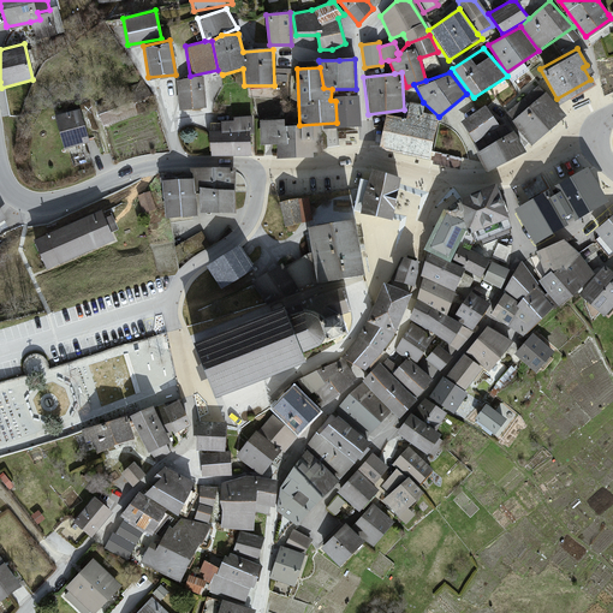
[(203,78),(174,79),(178,109),(206,107),(203,78)]
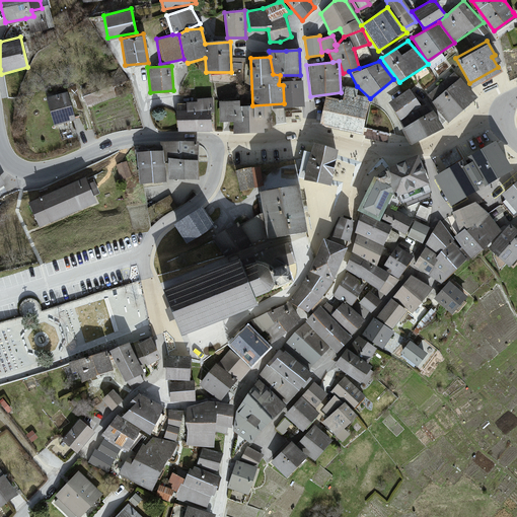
[(426,92),(446,118),(473,93),(451,69),(426,92)]
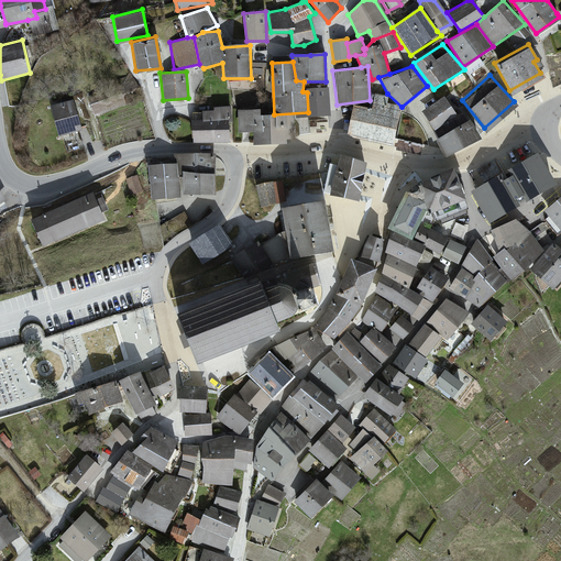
[(308,88),(307,92),(308,112),(308,118),(329,116),(328,87),(308,88)]
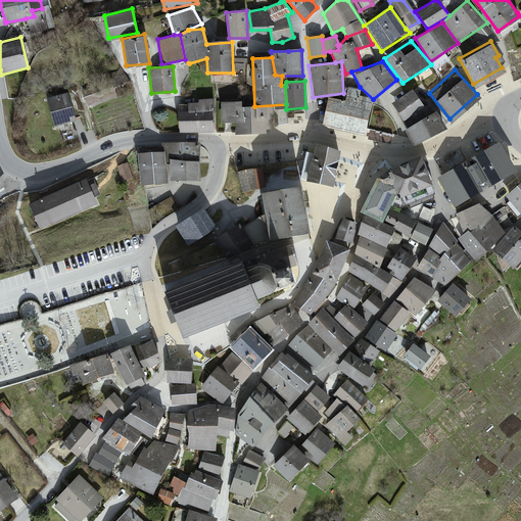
[(360,87),(347,86),(344,100),(328,96),(322,124),(367,134),(373,99),(360,87)]
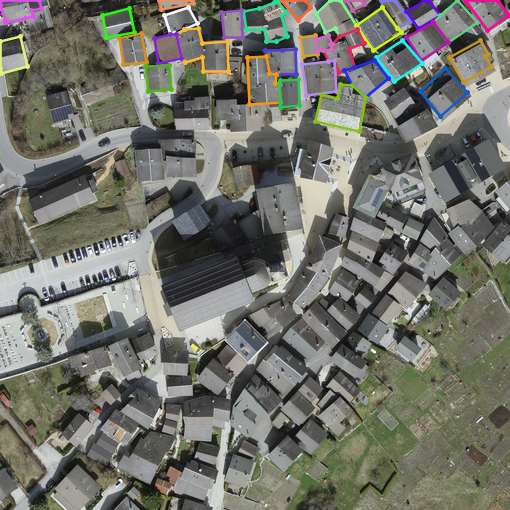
[(401,85),(382,98),(393,114),(412,101),(401,85)]
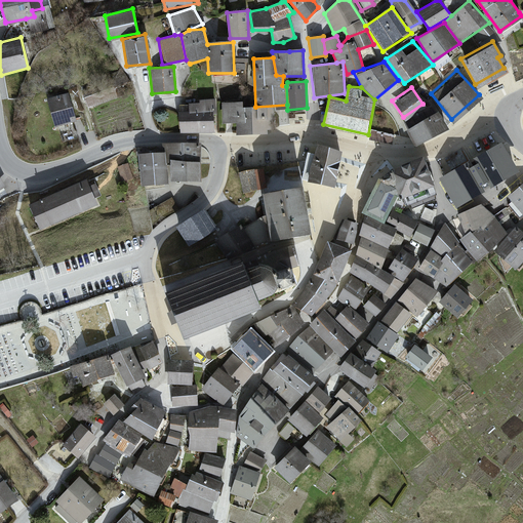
[(66,91),(43,97),(54,127),(75,119),(66,91)]
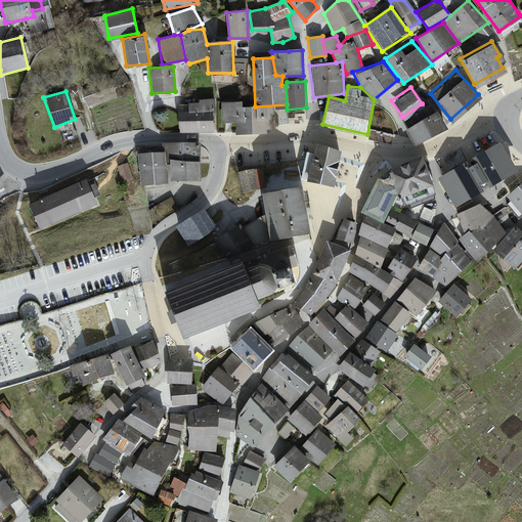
[(180,133),(213,131),(213,113),(215,112),(214,98),(199,99),(199,101),(186,102),(188,112),(178,112),(180,133)]
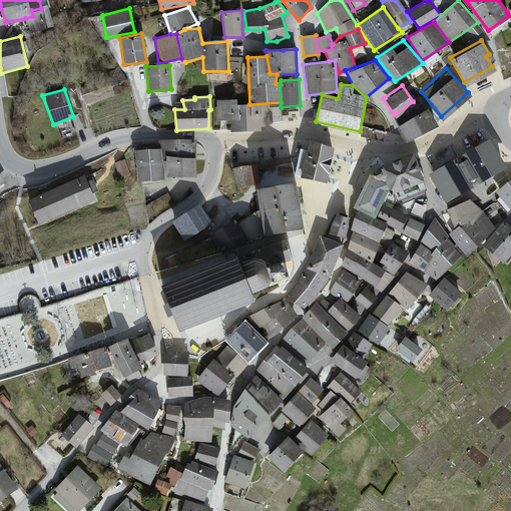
[(237,99),(215,100),(216,120),(230,121),(230,133),(261,130),(261,104),(249,104),(238,104),(237,99)]
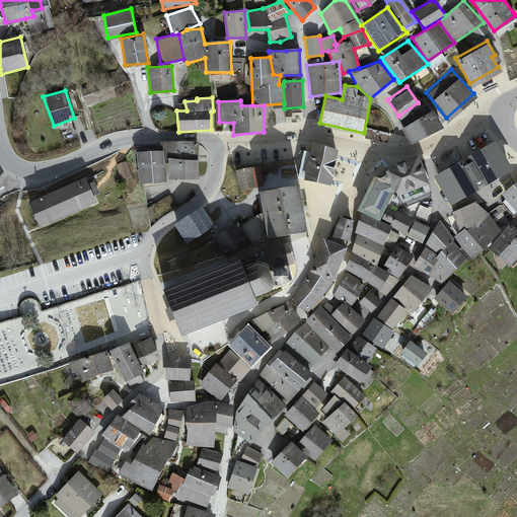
[(425,100),(398,118),(409,139),(439,124),(425,100)]
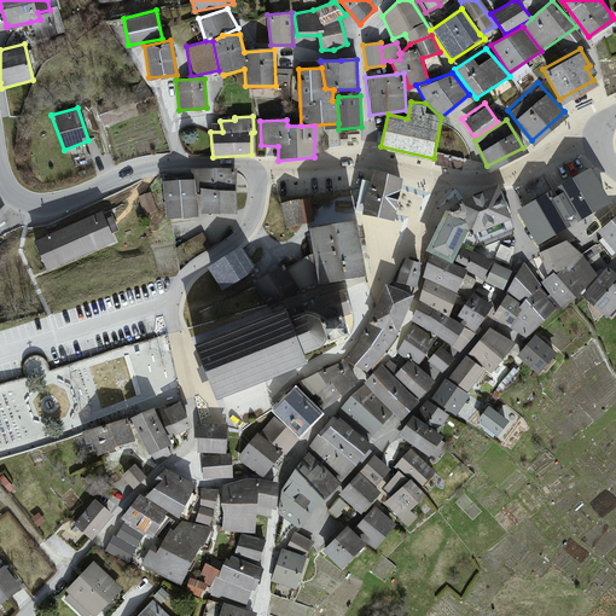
[(439,152),(439,162),(460,162),(460,154),(439,152)]
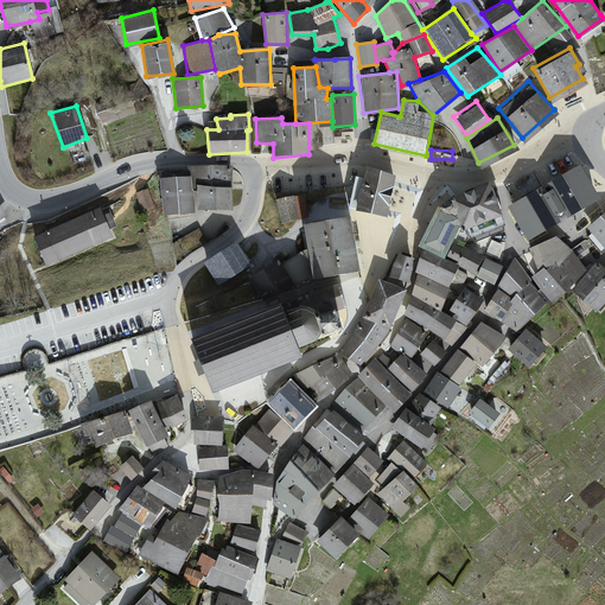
[(185,164),(186,172),(191,172),(191,188),(196,188),(196,208),(230,205),(229,161),(185,164)]
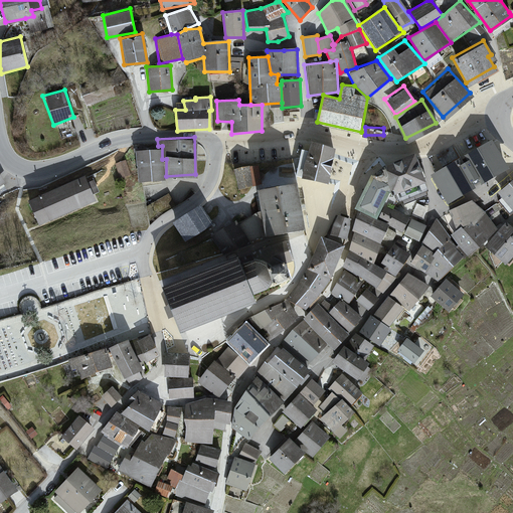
[(453,204),(510,167),(495,140),(433,176),(453,204)]
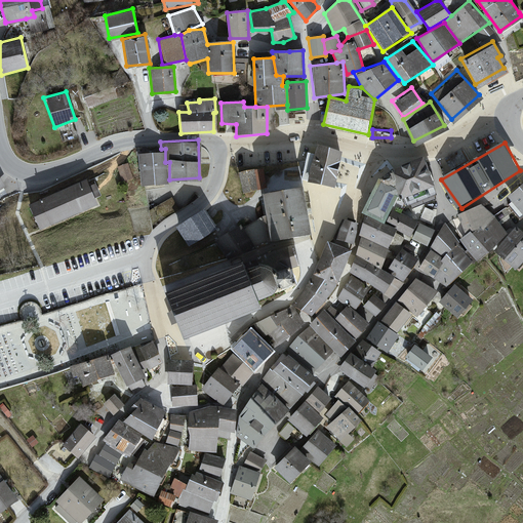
[(336,187),(344,151),(318,144),(309,179),(336,187)]
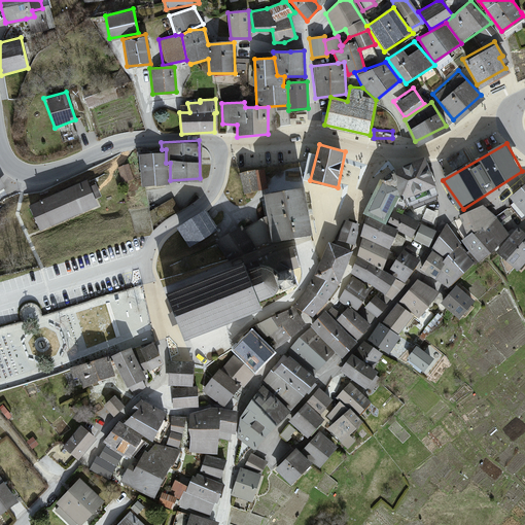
[(162,149),(138,150),(140,183),(167,182),(166,163),(166,149),(162,149)]
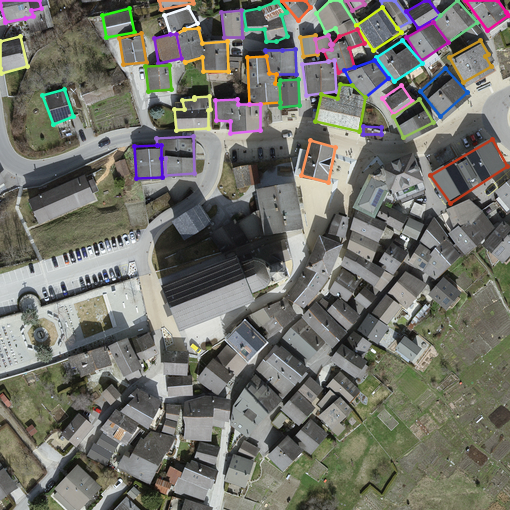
[(426,180),(415,152),(385,165),(395,193),(426,180)]
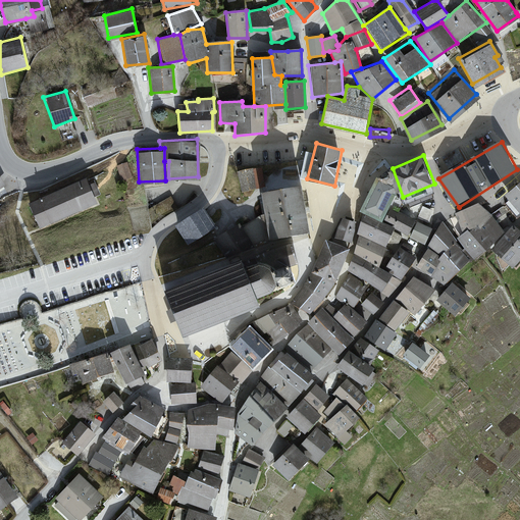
[(240,190),(256,188),(254,176),(262,175),(261,165),(237,168),(240,190)]
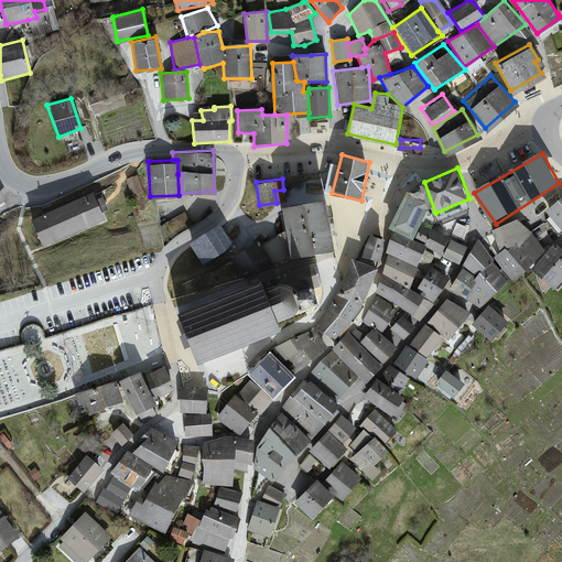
[(0,205),(10,198),(0,184),(0,205)]
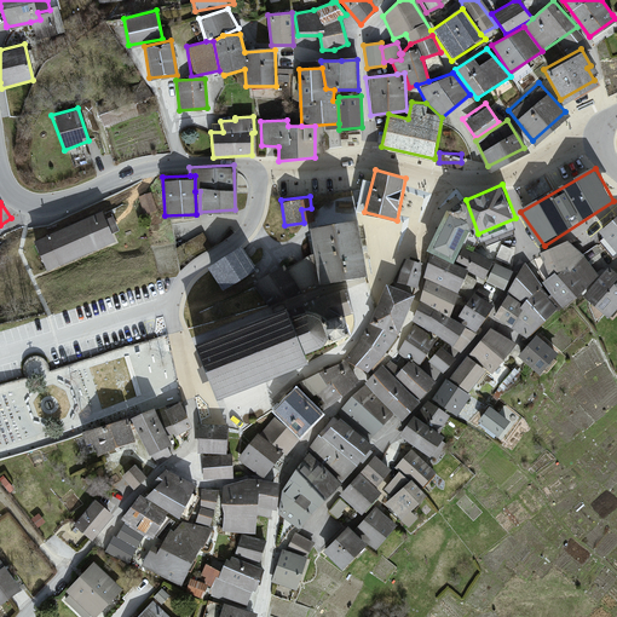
[(110,238),(98,209),(29,238),(42,267),(110,238)]
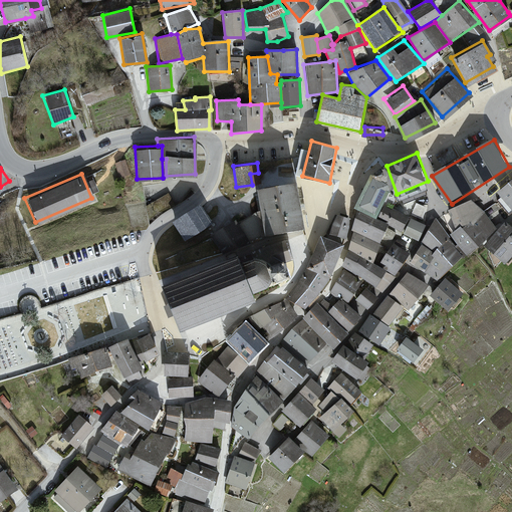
[(376,178),(363,206),(378,213),(392,185),(376,178)]
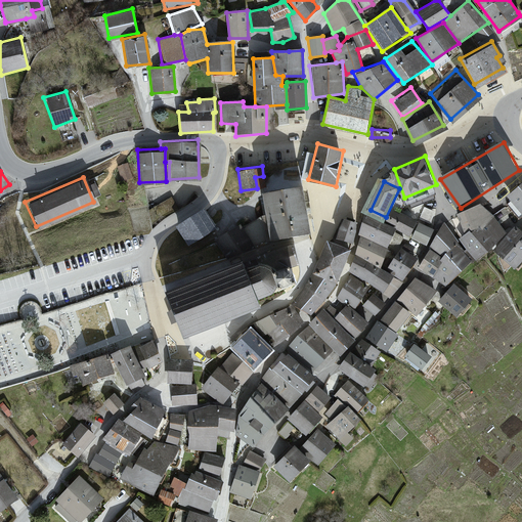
[(521,212),(521,182),(506,197),(521,212)]
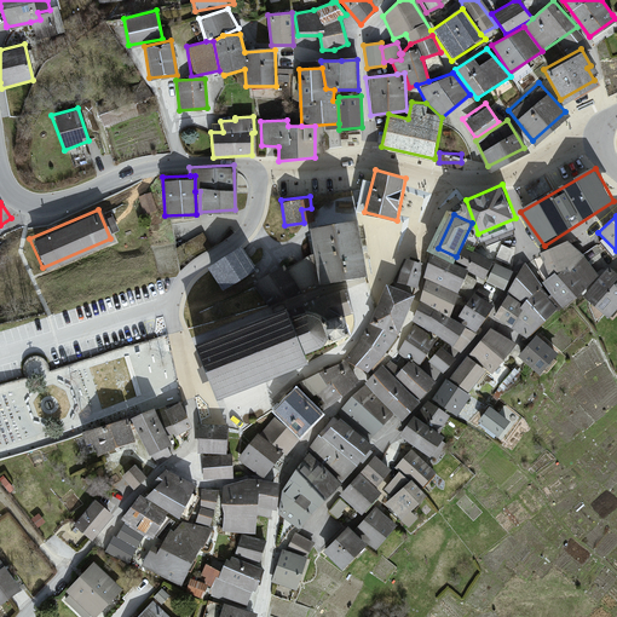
[(363,220),(309,230),(321,286),(373,277),(363,220)]
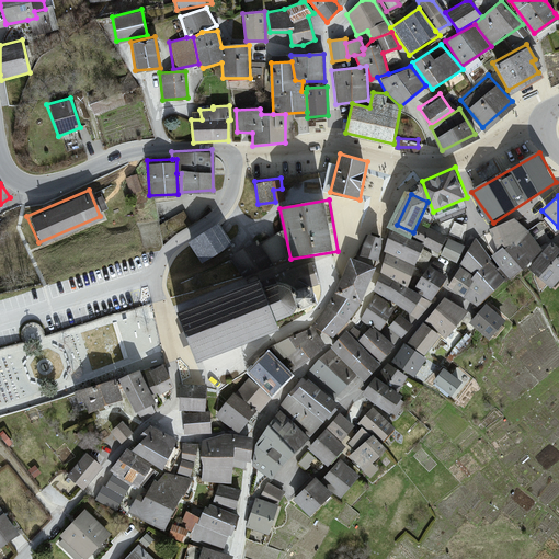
[(517,218),(489,229),(499,249),(492,257),(511,277),(524,271),(542,249),(517,218)]
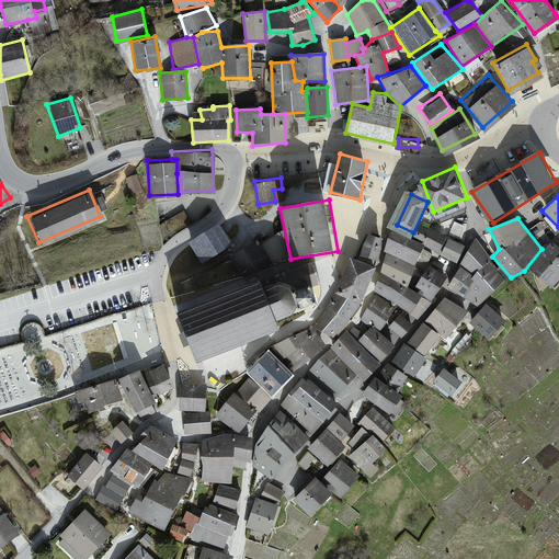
[(232,244),(219,223),(187,241),(200,263),(232,244)]
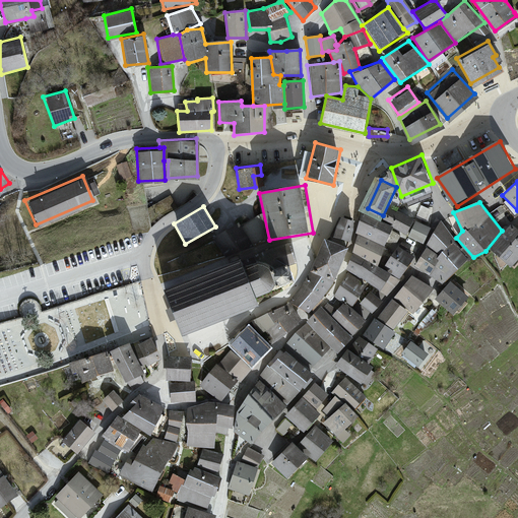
[(424,244),(431,228),(393,208),(385,221),(395,228),(424,244)]
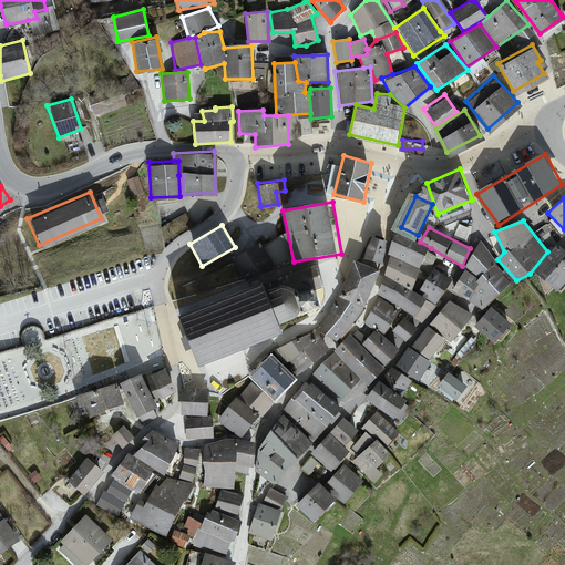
[(393,230),(386,252),(388,253),(418,266),(427,246),(393,230)]
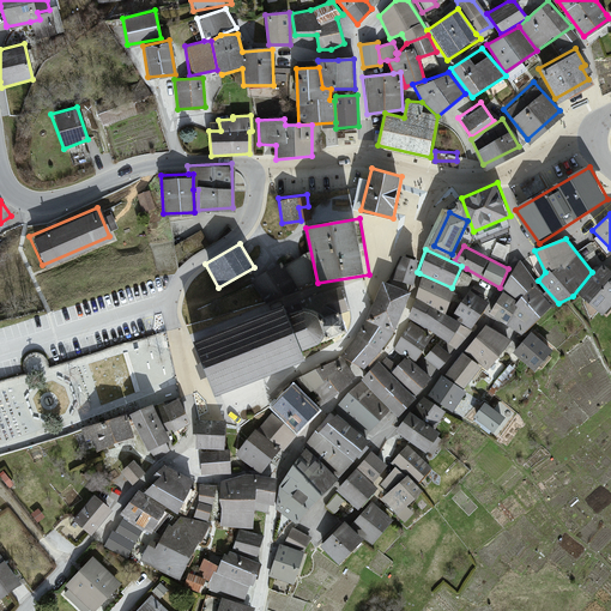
[(417,259),(399,253),(391,278),(411,283),(417,259)]
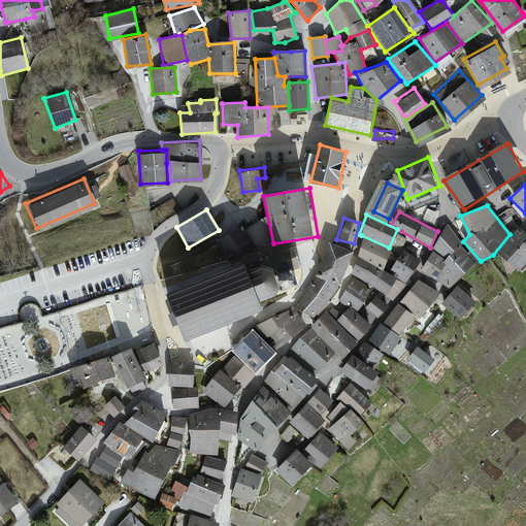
[(261,219),(244,225),(248,233),(255,230),(257,235),(266,231),(261,219)]
